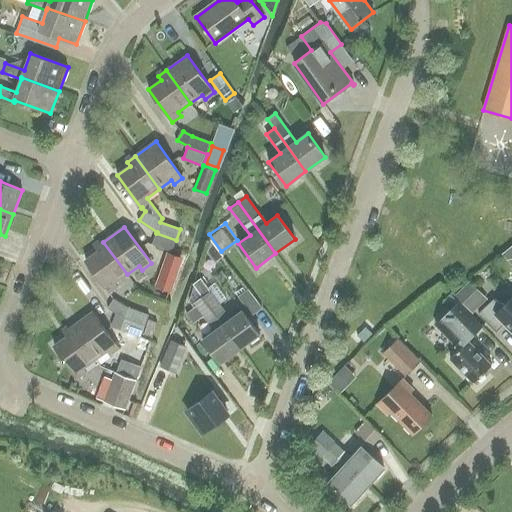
[(176,240),(156,233),(152,245),(172,252),(176,240)]
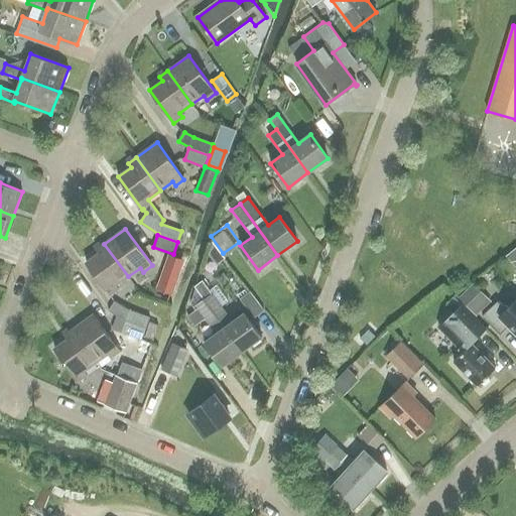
[(128,276),(104,244),(96,249),(99,253),(86,262),(110,295),(119,289),(116,285),(128,276)]
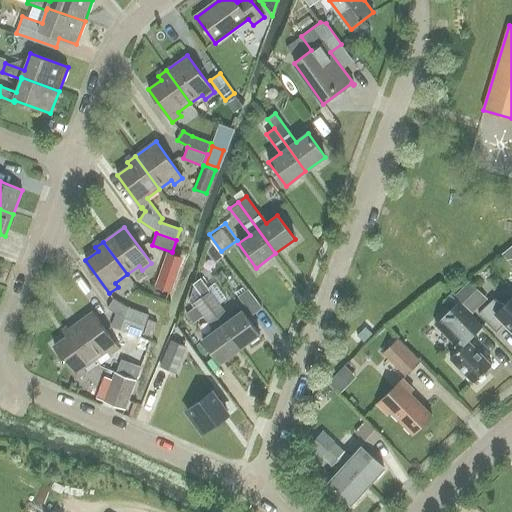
[(168,252),(162,269),(178,275),(184,258),(168,252)]
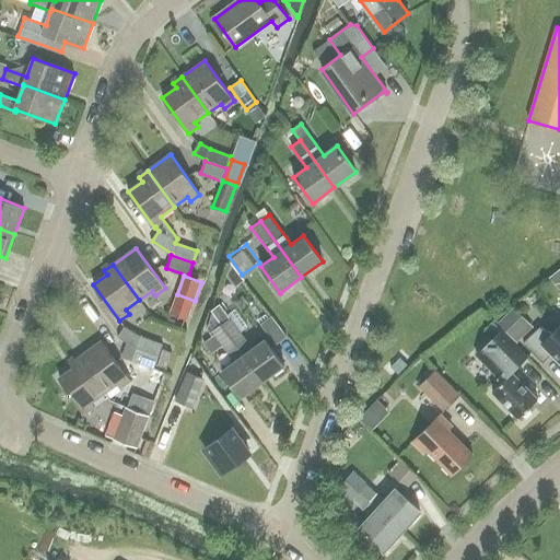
[(535,326),(515,306),(499,322),(518,341),(535,326)]
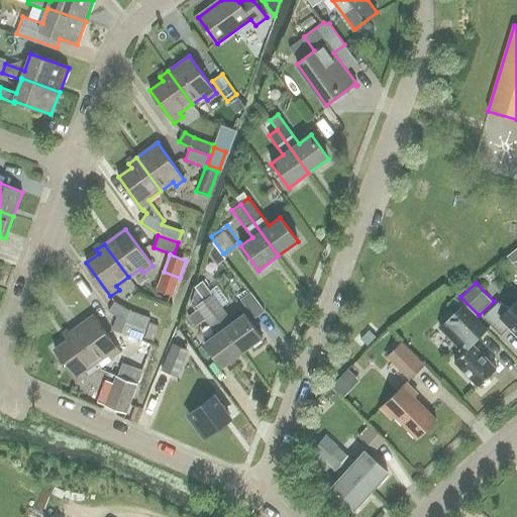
[(204,300),(219,320),(225,328),(242,352),(263,337),(244,313),(233,322),(207,287),(200,292),(206,299),(204,300)]
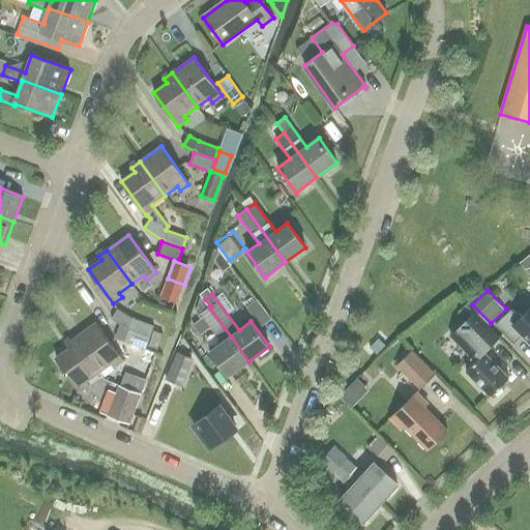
[(271,319),(257,299),(245,307),(260,327),(271,319)]
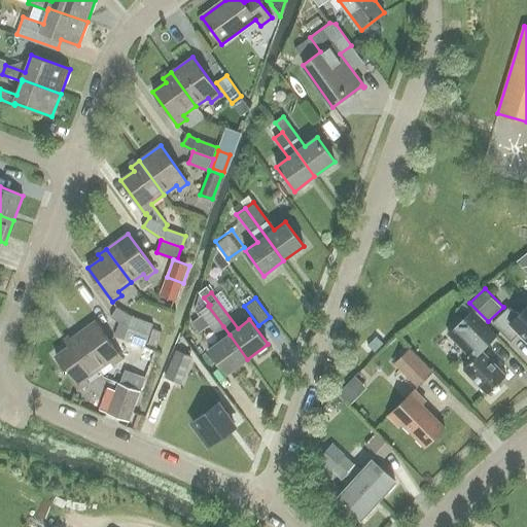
[(215,332),(223,326),(208,306),(200,312),(215,332)]
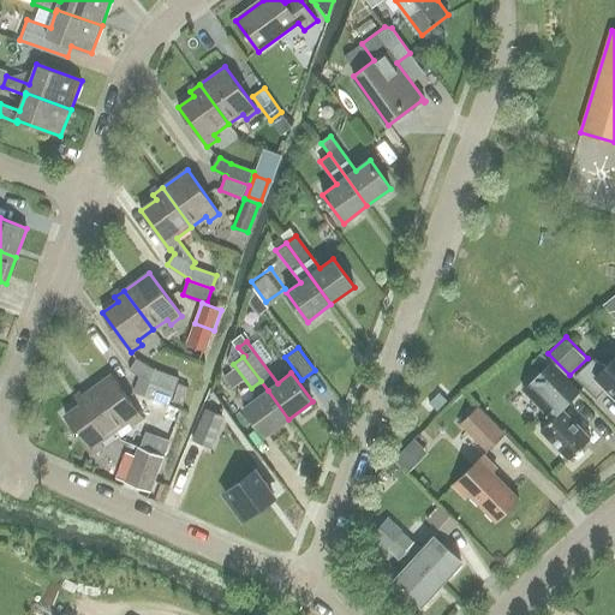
[(614,357),(607,365),(595,360),(578,377),(599,399),(610,389),(614,393),(614,357)]
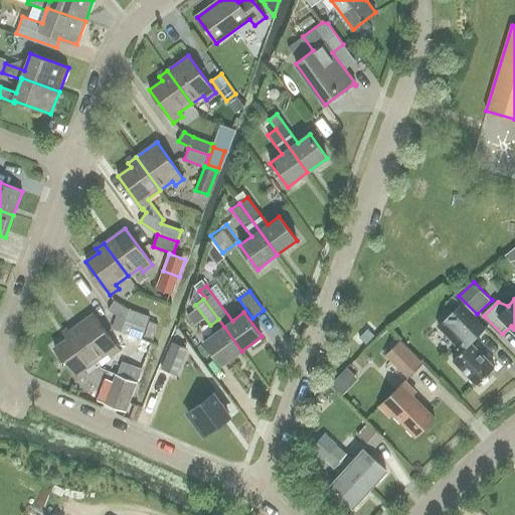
[(126,320),(126,321),(146,328),(150,317),(130,310),(116,301),(110,309),(126,320)]
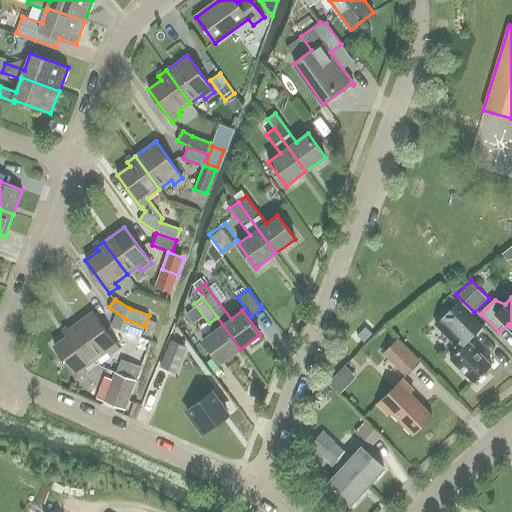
[(492,365),(468,341),(482,327),(459,303),(436,325),(459,349),(450,358),(474,383),(492,365)]
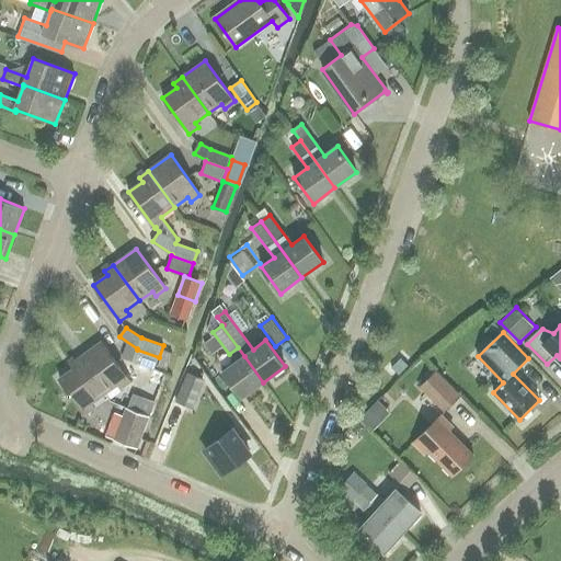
[(102,342),(79,358),(105,395),(118,385),(122,389),(130,382),(102,342)]
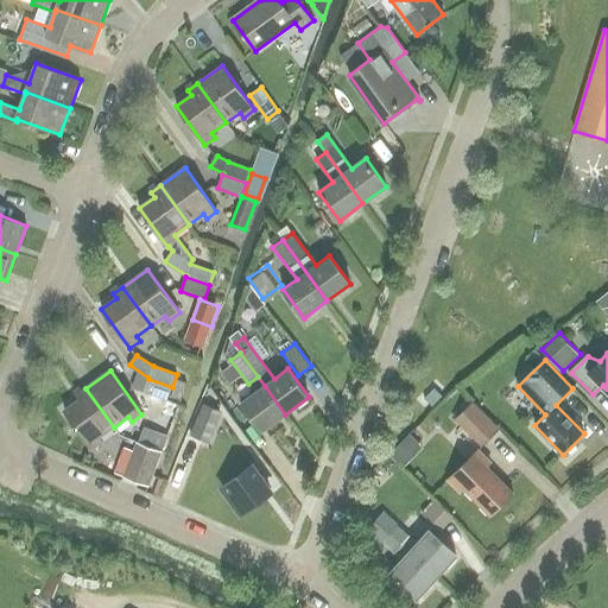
[(172,387),(149,379),(144,392),(168,401),(172,387)]
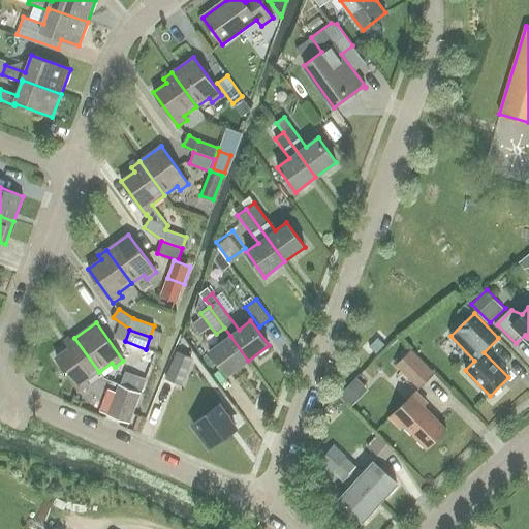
[(154,330),(148,345),(157,348),(162,333),(154,330)]
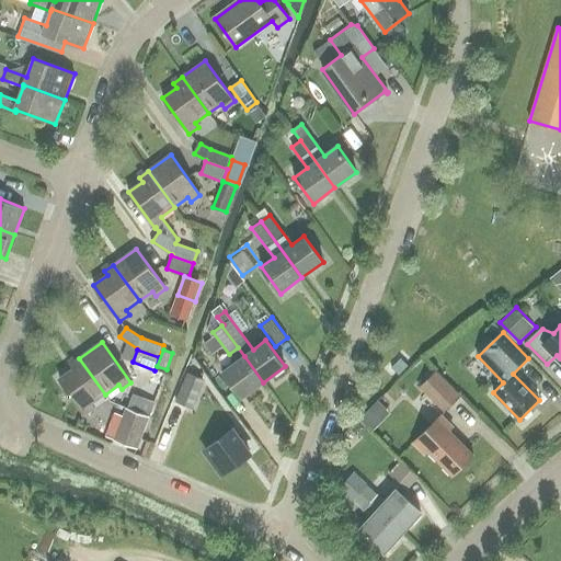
[(242,398),(263,382),(244,356),(222,371),(242,398)]
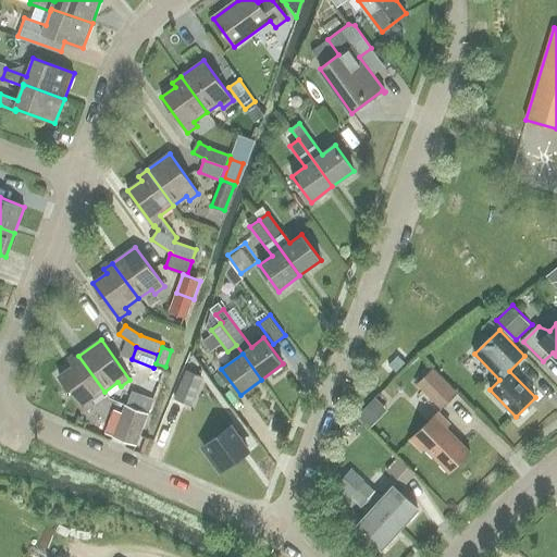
[(104,392),(78,356),(70,362),(73,367),(59,376),(85,412),(94,405),(91,400),(104,392)]
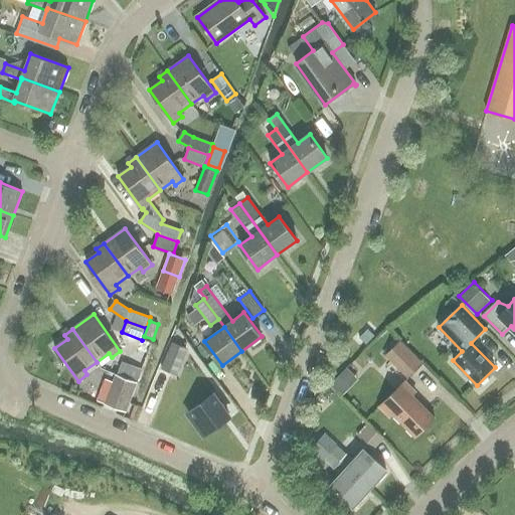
[(367,347),(375,340),(367,331),(359,339),(367,347)]
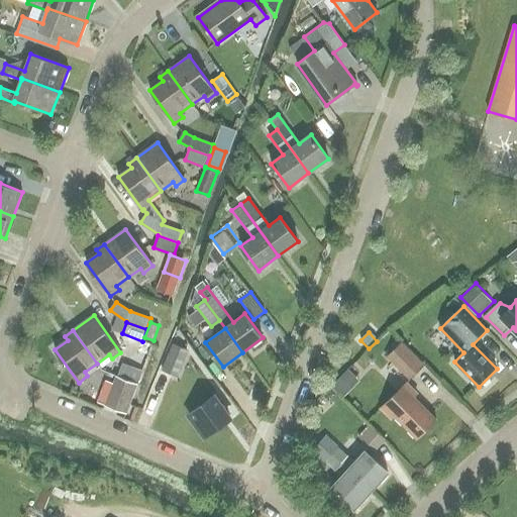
[(426,364),(403,340),(388,356),(410,379),(426,364)]
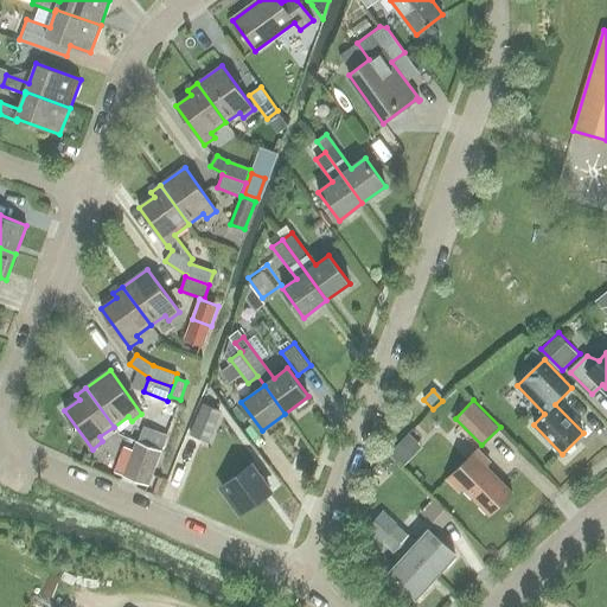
[(404,462),(426,443),(411,428),(391,448),(404,462)]
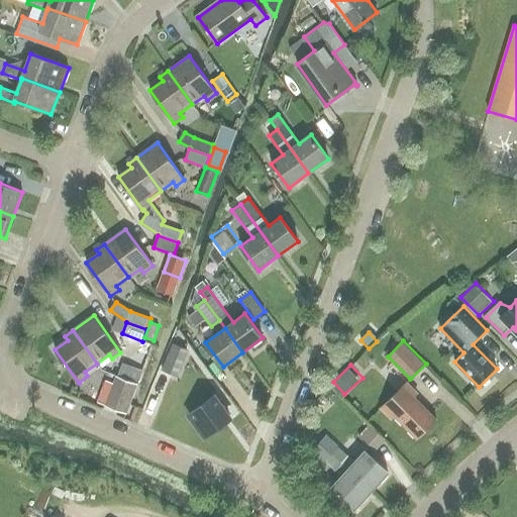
[(132,367),(127,381),(128,381),(137,384),(138,384),(143,371),(132,367)]
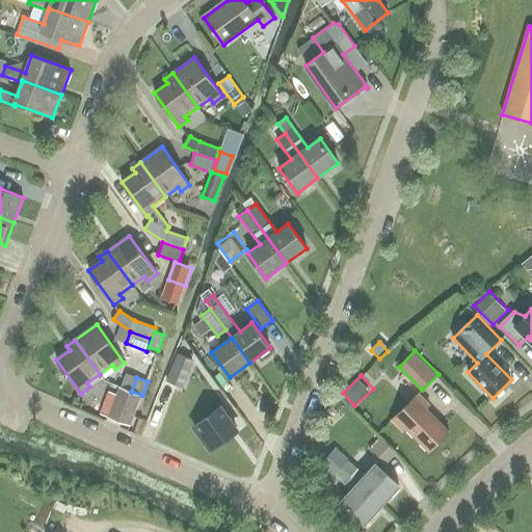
[(130,425),(141,395),(132,392),(131,392),(120,388),(109,418),(130,425)]
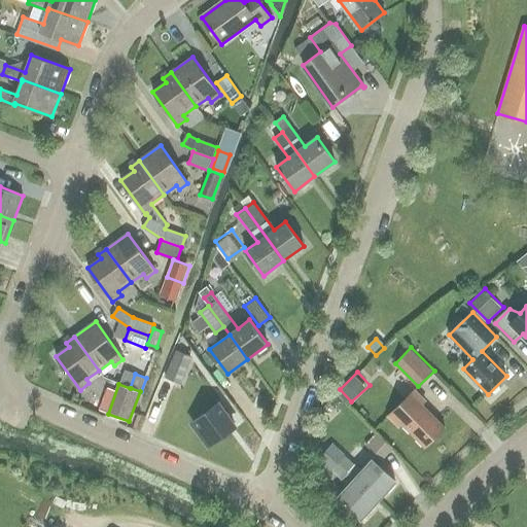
[(426,448),(445,429),(421,405),(419,407),(409,396),(388,416),(399,428),(403,424),(426,448)]
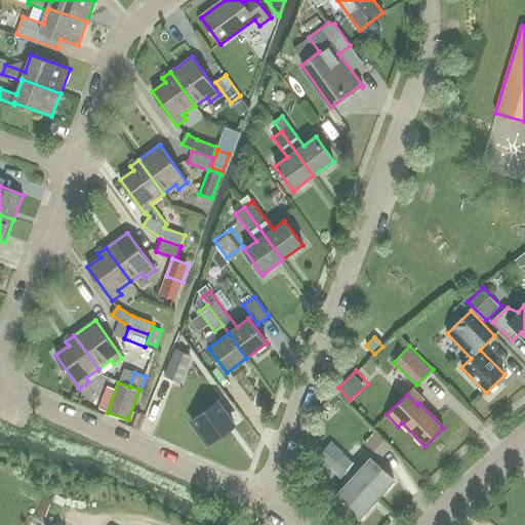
[(233,422),(217,402),(192,421),(209,444),(226,432),(224,430),(233,422)]
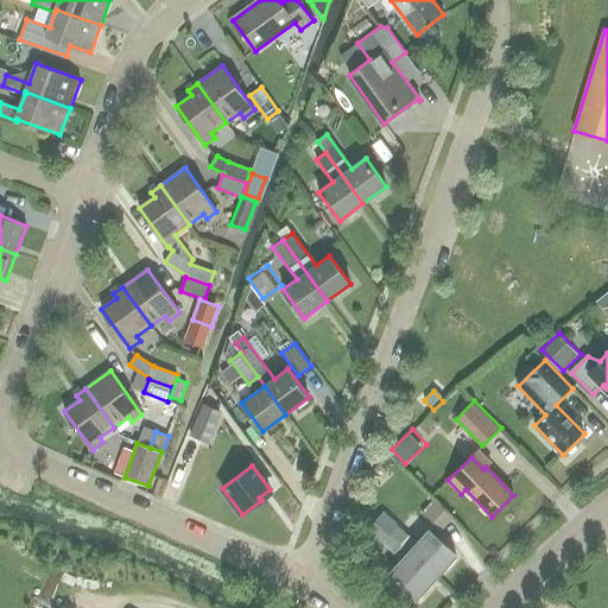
[(382,513),(375,520),(390,533),(393,530),(397,526),(382,513)]
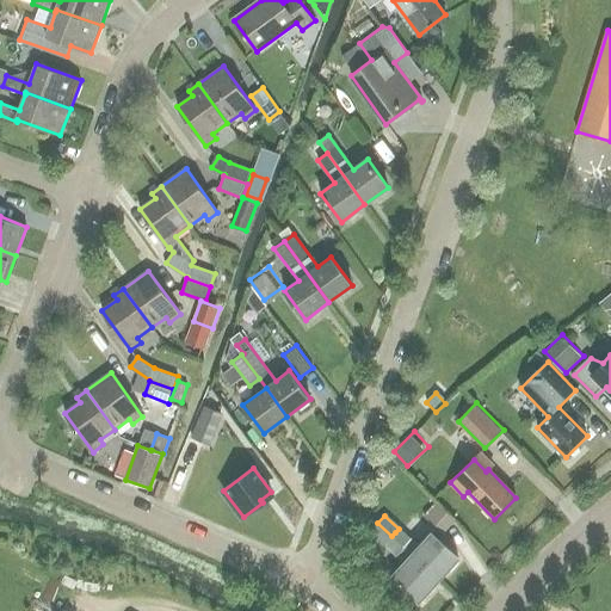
[(377,523),(370,531),(384,545),(392,536),(377,523)]
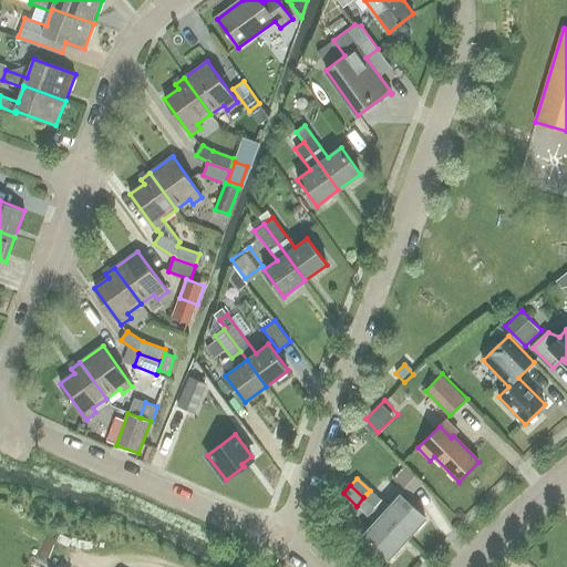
[(382,516),(406,537),(425,518),(401,496),(390,507),(370,491),(367,494),(363,497),(374,508),(382,516)]
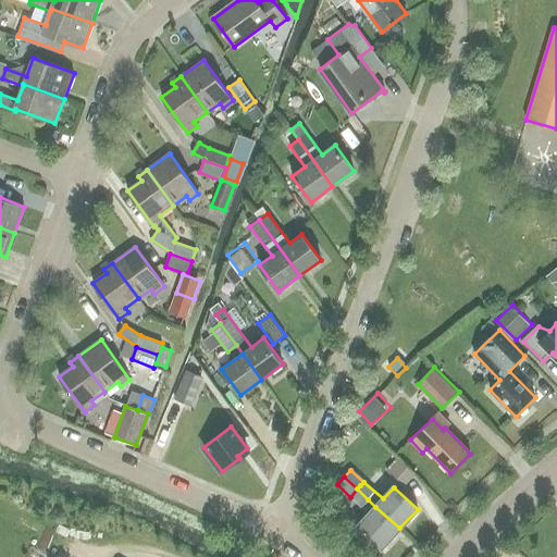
[(382,547),(399,528),(375,507),(358,525),(382,547)]
